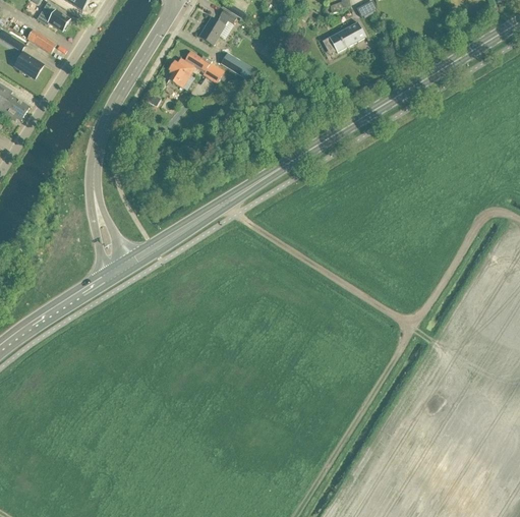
[(43,7),(37,17),(47,24),(49,21),(62,30),(62,29),(65,29),(67,24),(66,22),(68,18),(62,13),(63,11),(58,8),(59,7),(48,0),(43,7)]
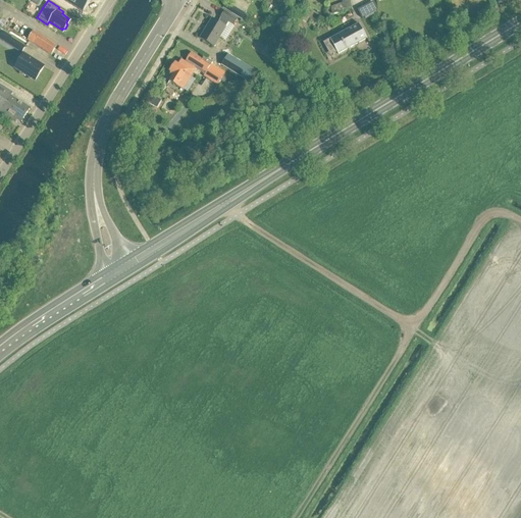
[(66,0),(82,9),(88,0),(66,0)]
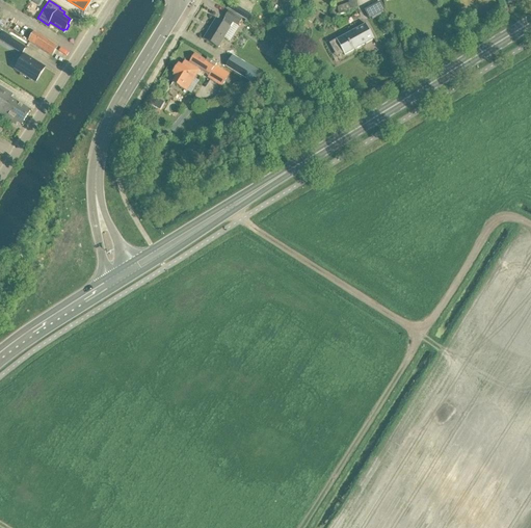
[(229,0),(227,4),(244,16),(247,11),(229,0)]
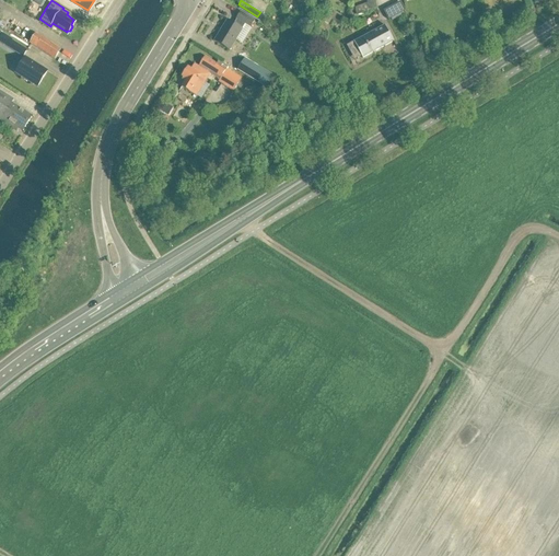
[(367,0),(354,4),(356,12),(368,8),(367,0)]
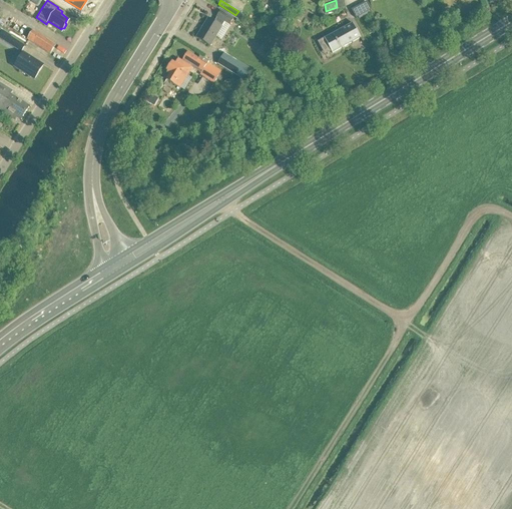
[(355,13),(371,5),(368,0),(357,0),(350,4),(355,13)]
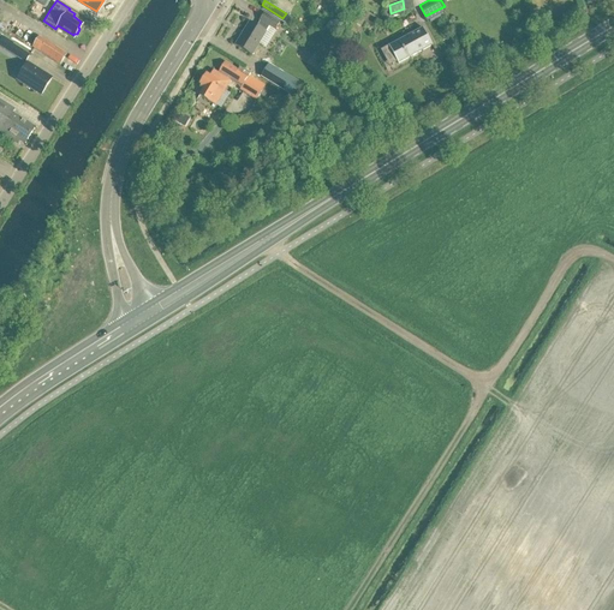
[(273,27),(278,19),(263,10),(258,18),(255,23),(248,18),(233,42),(251,52),(264,29),(268,23),(273,27)]
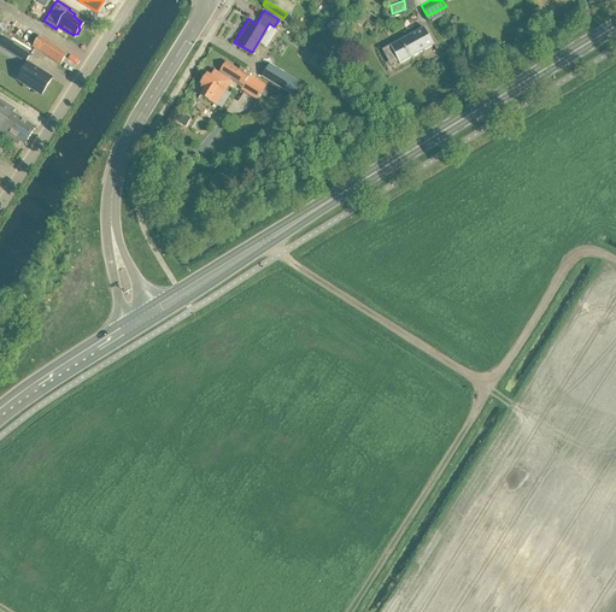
[(357,13),(353,21),(359,24),(364,18),(357,13)]
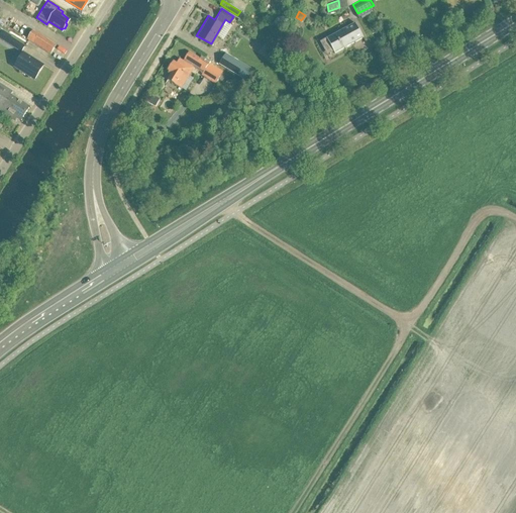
[(326,36),(334,52),(363,35),(354,21),(326,36)]
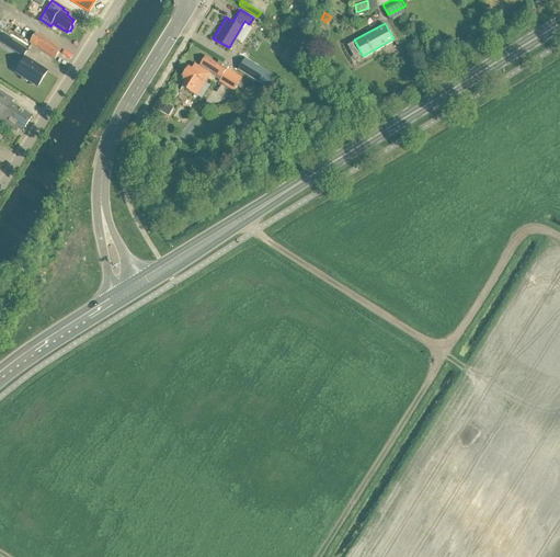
[(0,41),(22,55),(26,47),(10,37),(11,36),(1,30),(0,31),(0,41)]
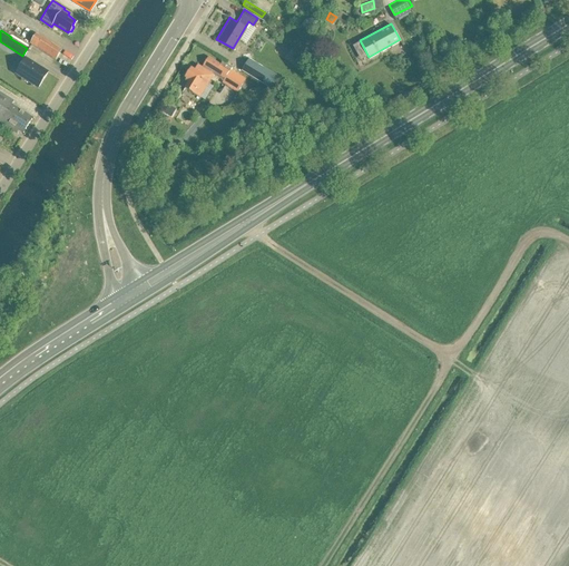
[(55,57),(60,47),(35,31),(29,40),(55,57)]
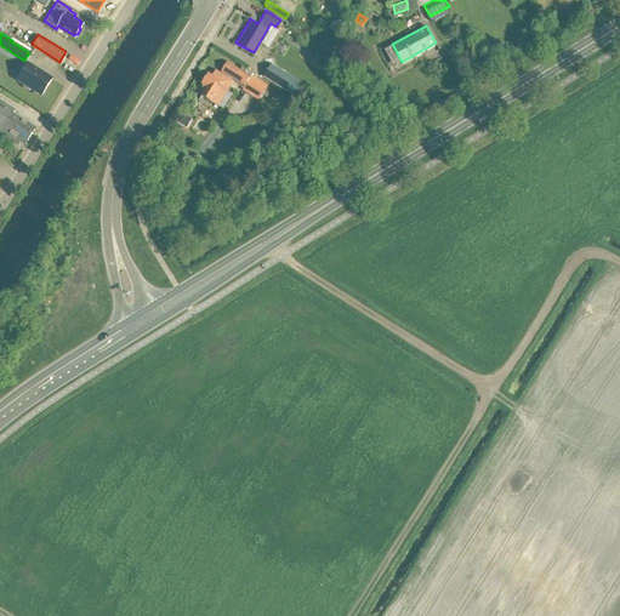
[(318,49),(313,55),(325,63),(329,57),(318,49)]
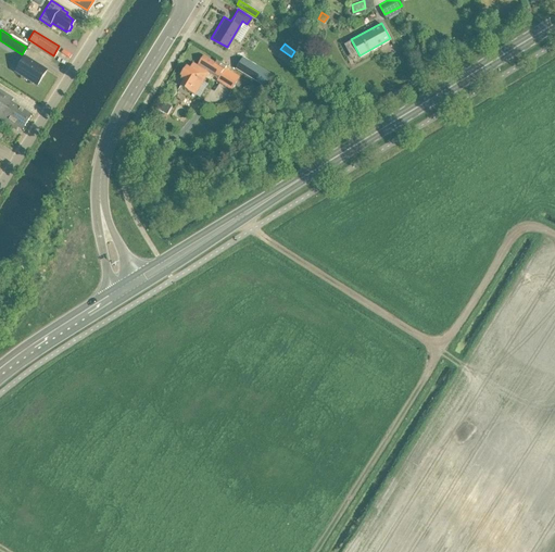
[(183,78),(179,83),(193,92),(207,71),(231,86),(239,75),(224,65),(225,63),(218,60),(216,64),(213,62),(214,61),(202,53),(196,63),(192,61),(189,65),(186,64),(179,73),(181,74),(179,76),(183,78)]
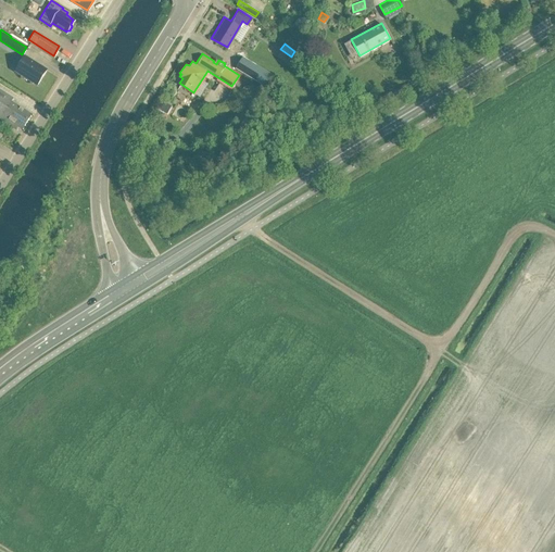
[(36,84),(46,67),(24,54),(13,70),(36,84)]
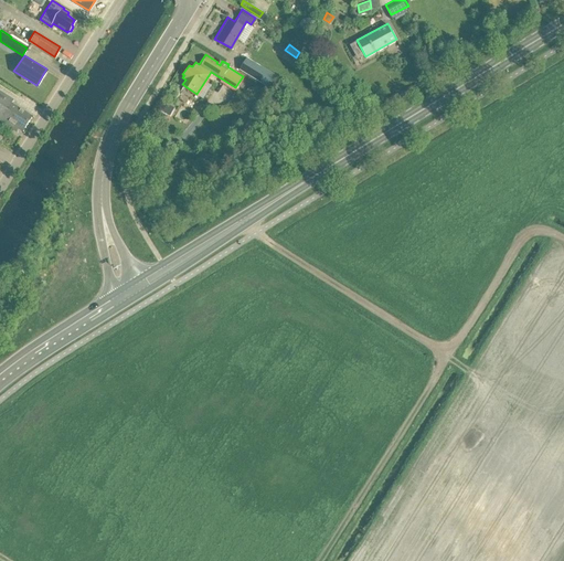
[(246,56),(238,67),(267,85),(274,74),(246,56)]
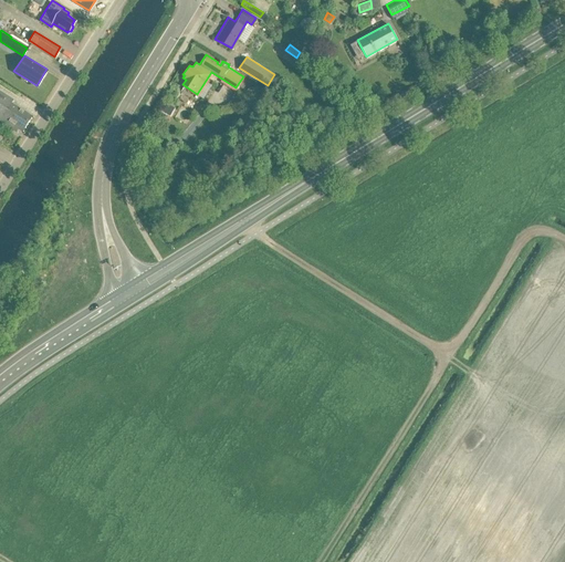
[(0,115),(9,102),(10,102),(12,97),(0,90),(0,115)]
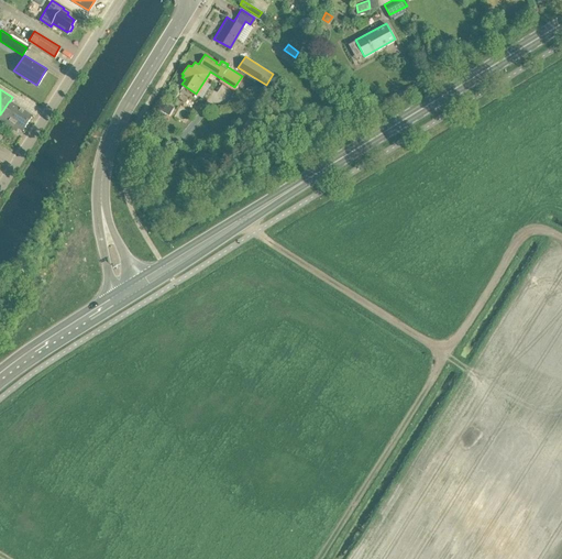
[(31,114),(10,101),(9,101),(0,114),(0,120),(14,129),(17,125),(22,129),(31,114)]
